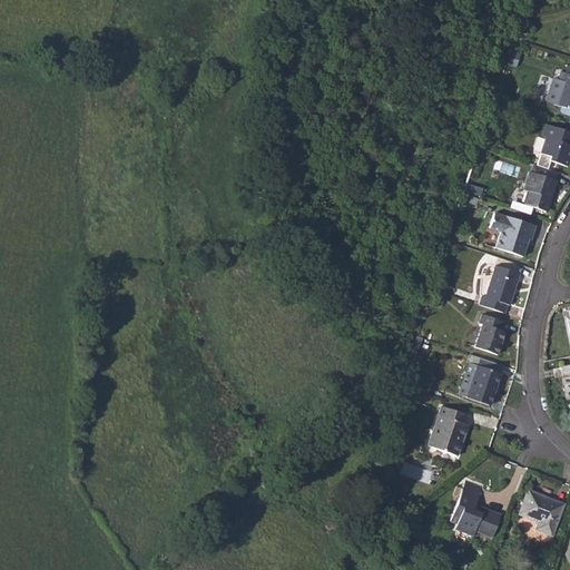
[(511,51),(505,66),(516,69),(520,53),(511,51)]
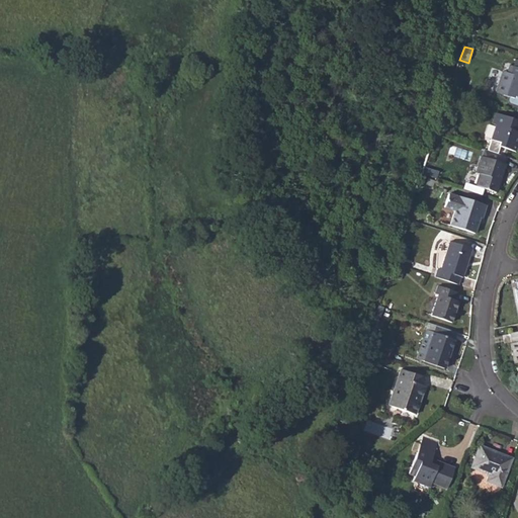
[(510,66),(507,73),(510,74),(504,95),(517,99),(517,68),(512,67),(510,66)]
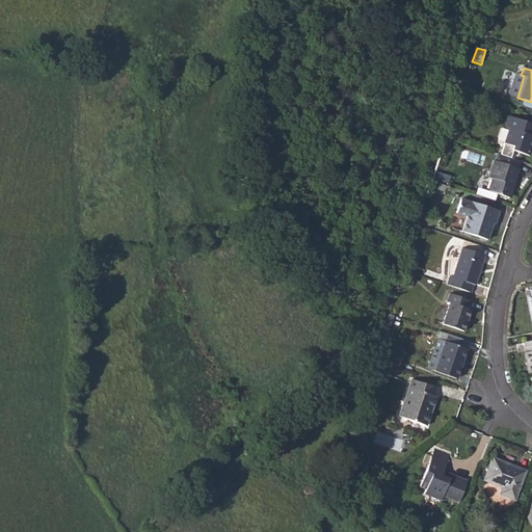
[(508,95),(517,98),(524,76),(521,75),(515,74),(508,95)]
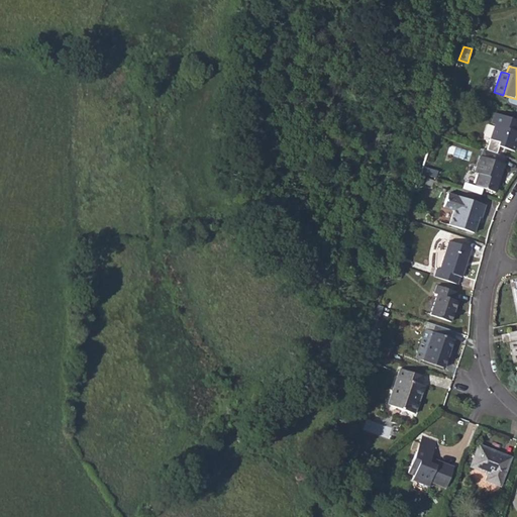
[(497,145),(514,150),(516,140),(516,136),(516,132),(516,120),(494,113),(490,124),(494,125),(489,139),(486,150),(495,153),(497,145)]
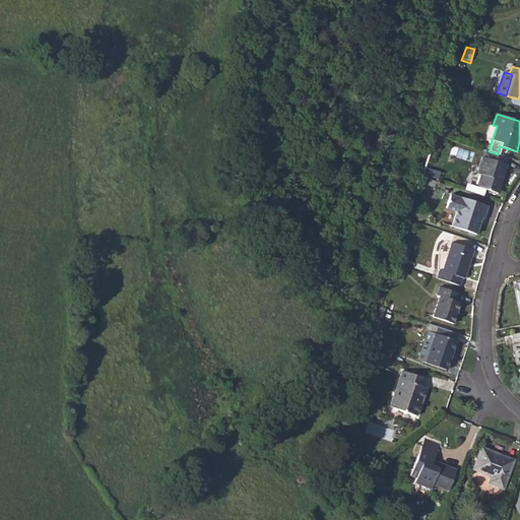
[(445,133),(449,124),(441,121),(438,131),(445,133)]
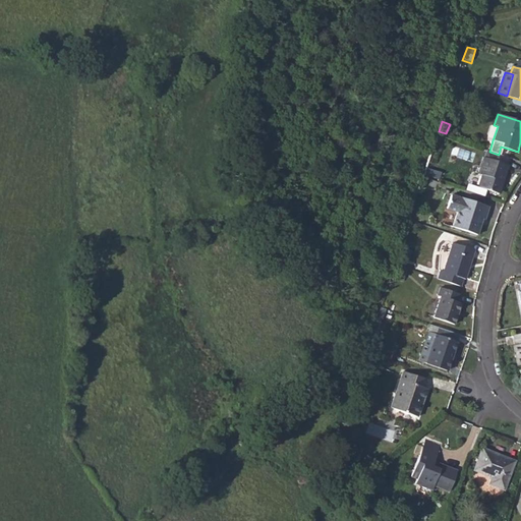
[(499,193),(508,165),(506,165),(509,158),(499,155),(489,152),(487,151),(485,158),(483,158),(478,174),(481,175),(477,187),(499,193)]
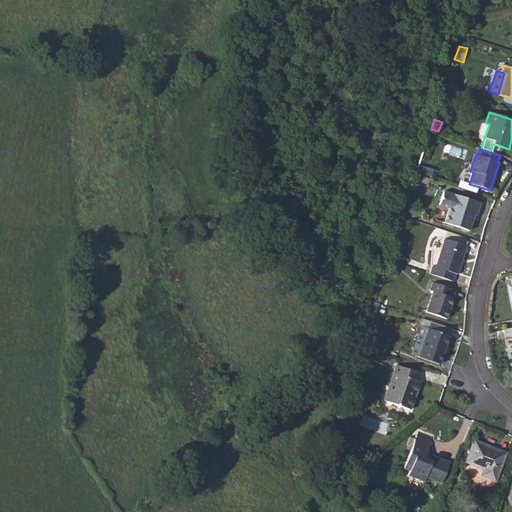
[(444,223),(468,230),(473,215),(475,216),(480,203),(453,194),(453,195),(443,191),(438,205),(449,209),(444,223)]
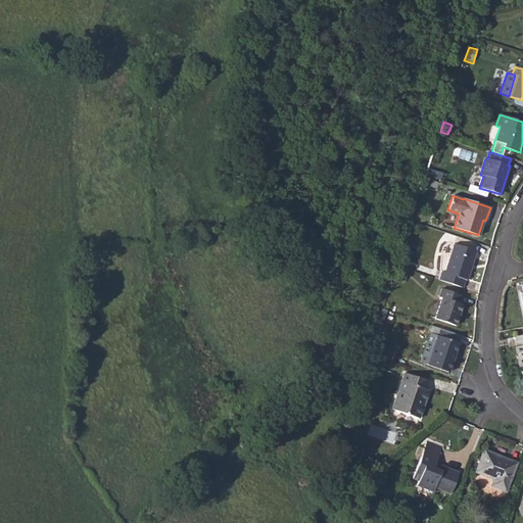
[(443,273),(466,280),(476,250),(454,243),(443,273)]
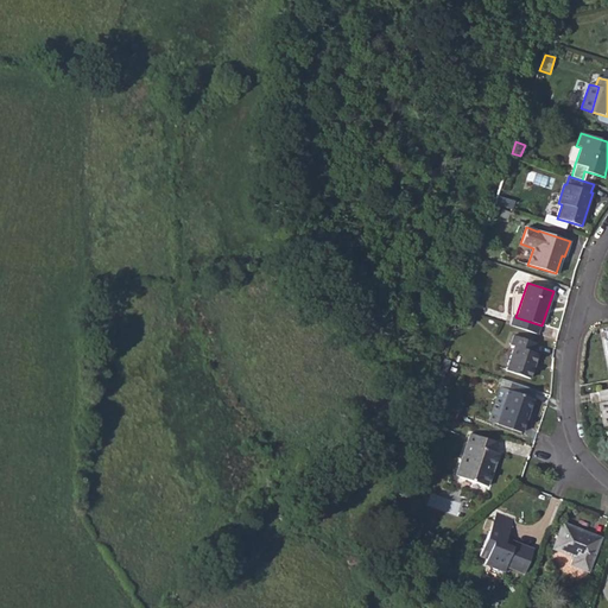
[(462,306),(470,309),(473,301),(466,298),(462,306)]
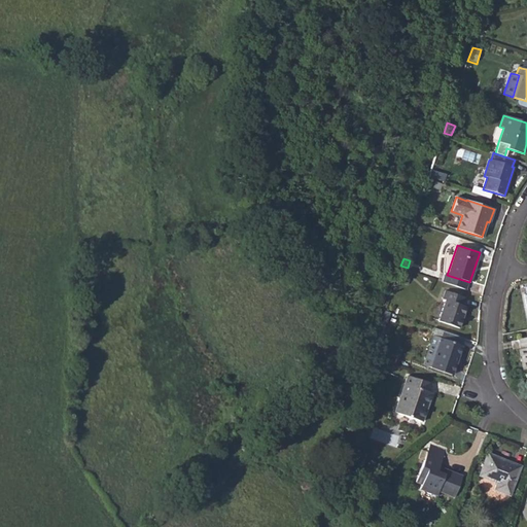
[(403,271),(400,282),(408,284),(411,274),(403,271)]
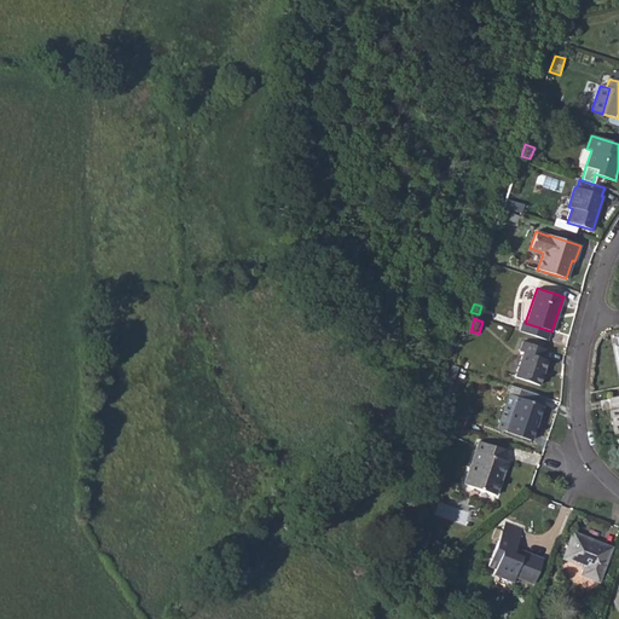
[(514,376),(539,385),(548,359),(543,359),(547,350),(522,341),(519,351),(522,352),(514,376)]
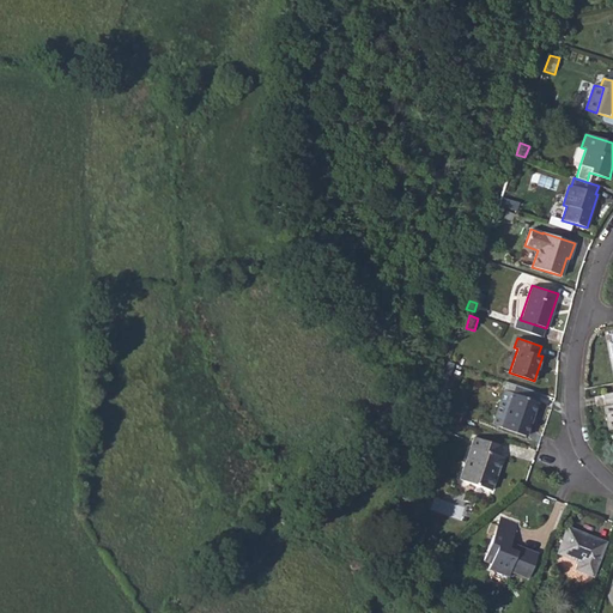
[(448,377),(453,363),(447,362),(442,375),(448,377)]
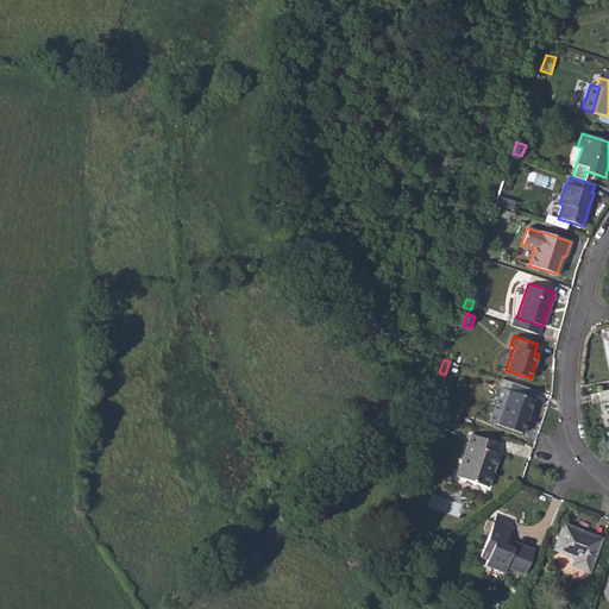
[(510,382),(508,389),(500,415),(497,424),(522,433),(532,403),(537,390),(510,382)]
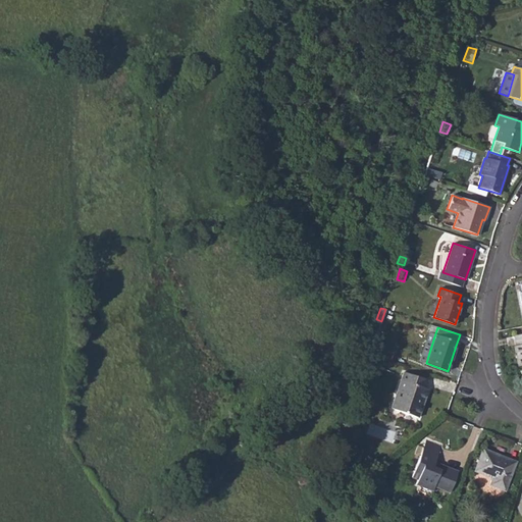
[(426,363),(428,356),(435,333),(428,331),(421,354),(418,361),(426,363)]
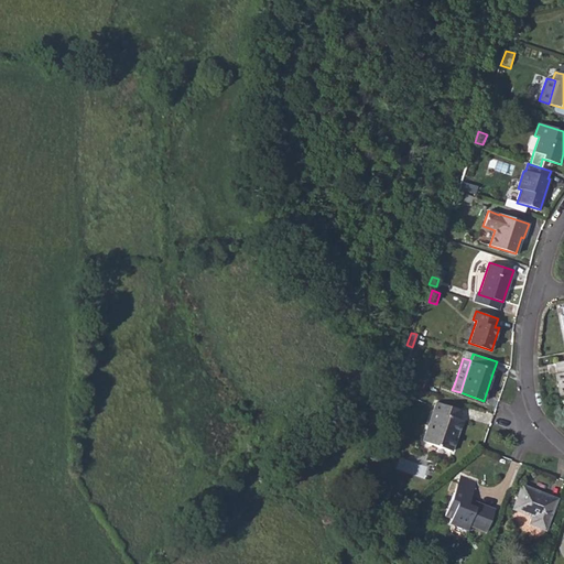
[(555,373),(560,396),(563,394),(563,360),(554,362),(556,372),(555,373)]
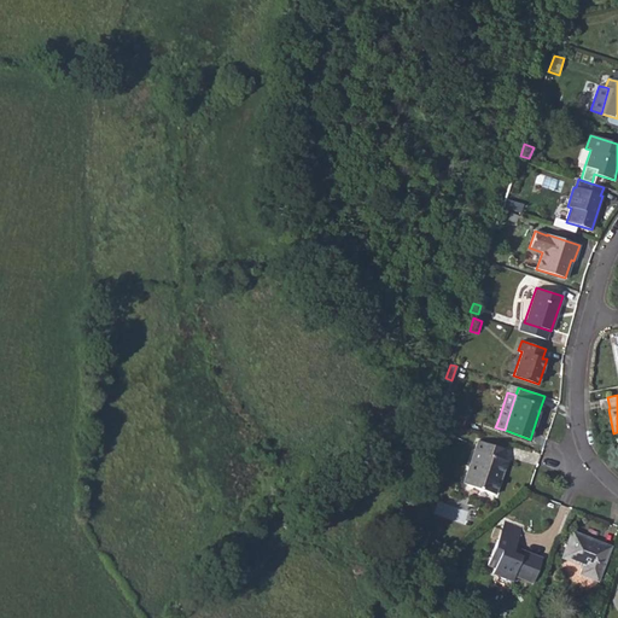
[(462,483),(495,495),(501,479),(497,478),(503,459),(502,459),(506,450),(477,441),(462,483)]
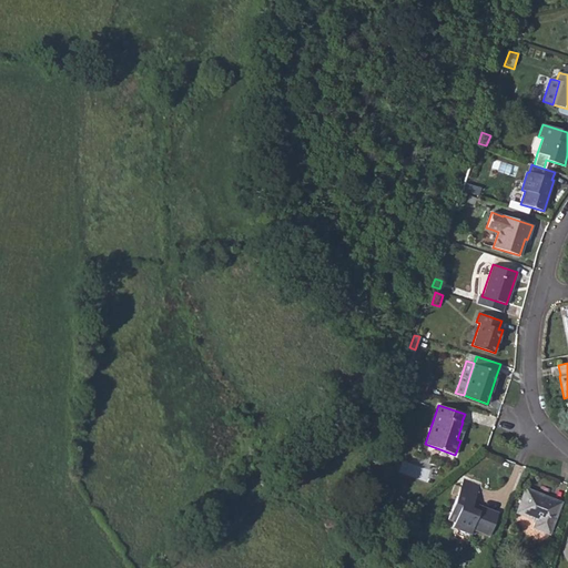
[(497,513),(480,506),(479,510),(472,507),(473,503),(479,485),(463,478),(447,519),(454,521),(452,527),(469,535),(472,529),(488,536),(497,513)]
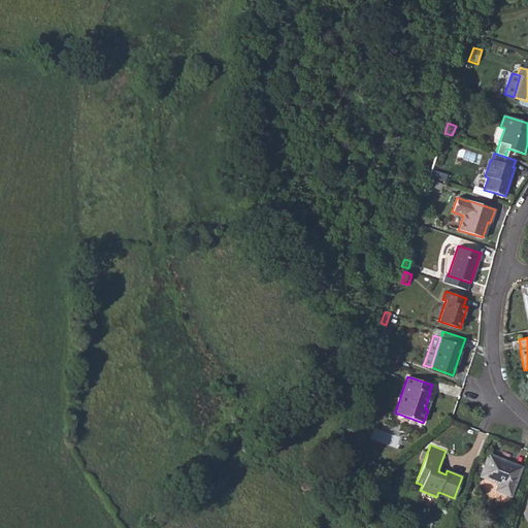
[(492,493),(508,499),(519,469),(485,457),(476,479),(494,485),(492,493)]
